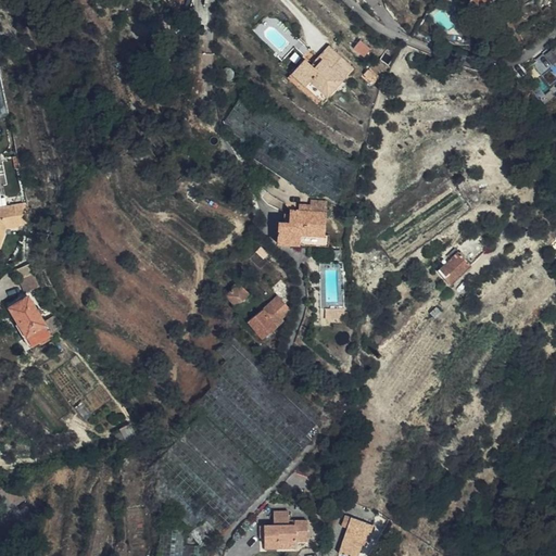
[(488,3),(493,0),(467,0),(474,11),(488,3)]
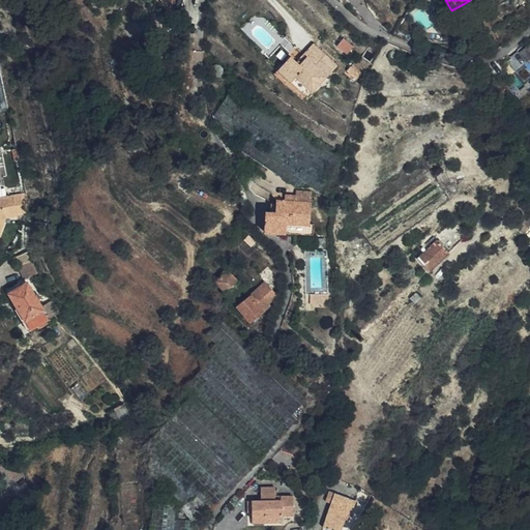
[(479,6),(478,4),(475,0),(470,0),(465,3),(469,9),(470,11),(479,6)]
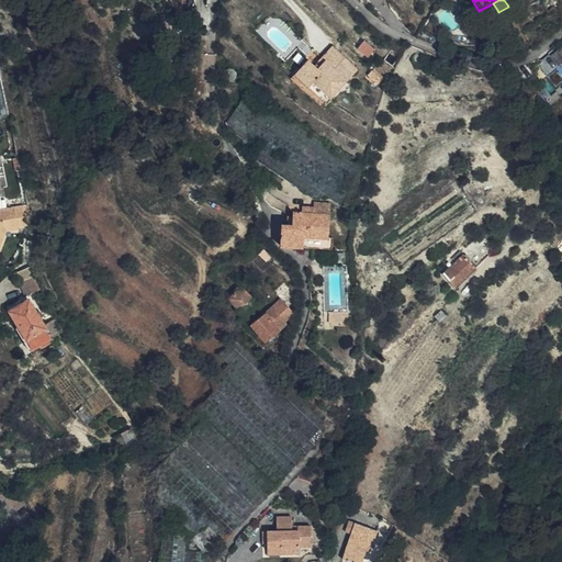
[(422,29),(417,36),(437,44),(440,36),(422,29)]
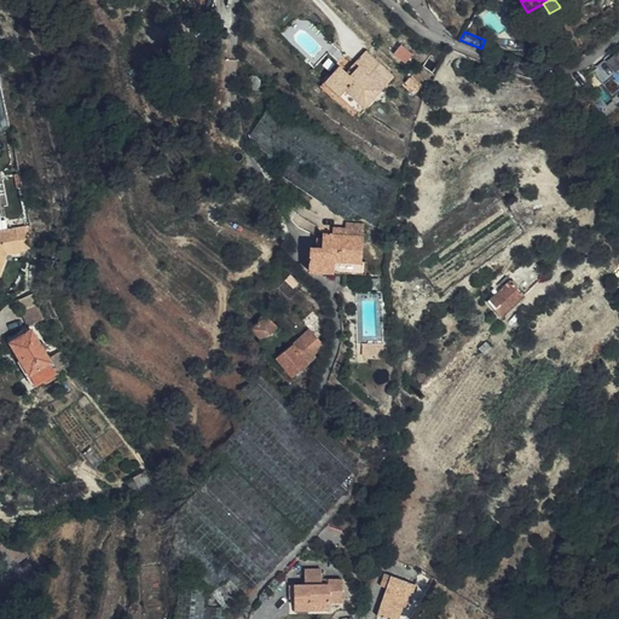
[(525,44),(515,39),(512,45),(521,51),(525,44)]
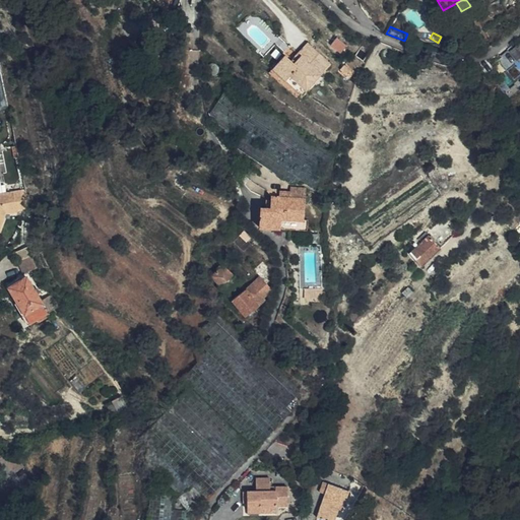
[(349,43),(339,34),(332,42),(342,50),(349,43)]
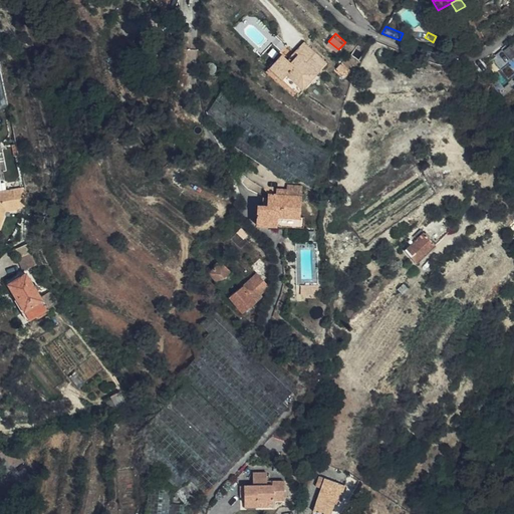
[(296,58),(310,43),(307,40),(293,56),(296,58)]
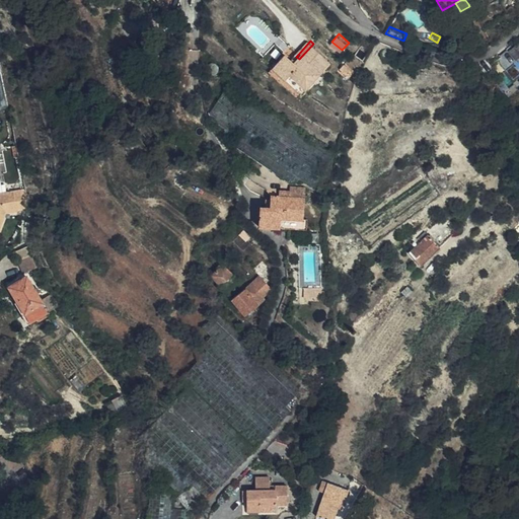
[(518,42),(498,59),(508,71),(514,65),(518,71),(518,42)]
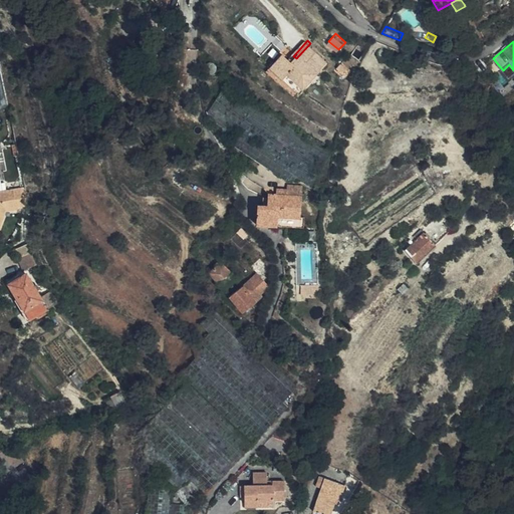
[(289,73),(305,87),(329,61),(310,43),(296,58),(293,56),(290,58),(284,53),(273,64),(272,66),(285,78),(289,73)]
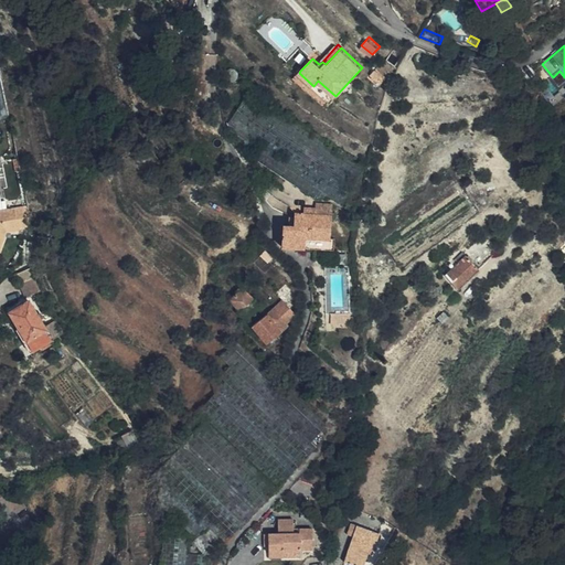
[(316,55),(312,59),(319,64),(322,62),(316,55)]
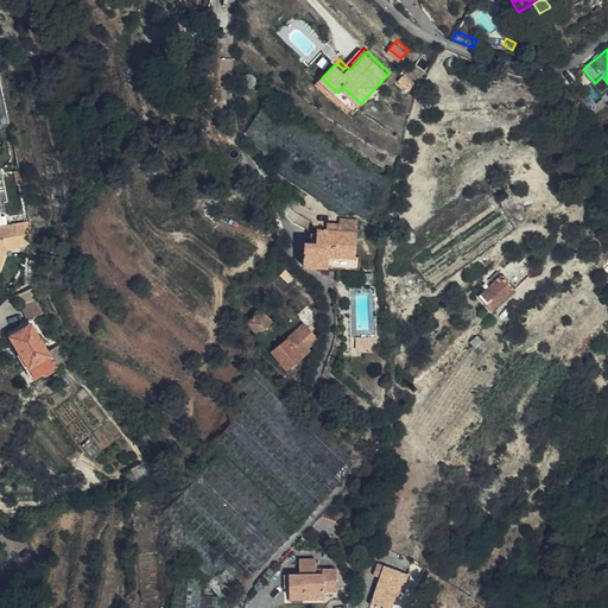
[(43,200),(18,80),(4,81),(0,63),(0,200),(1,208),(43,200)]
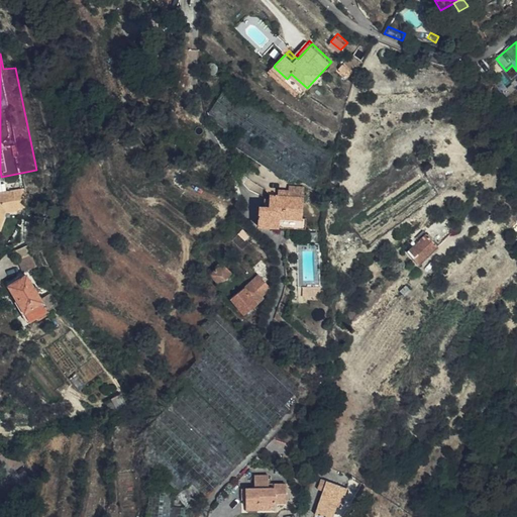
[(356,70),(346,61),(341,67),(350,76),(356,70)]
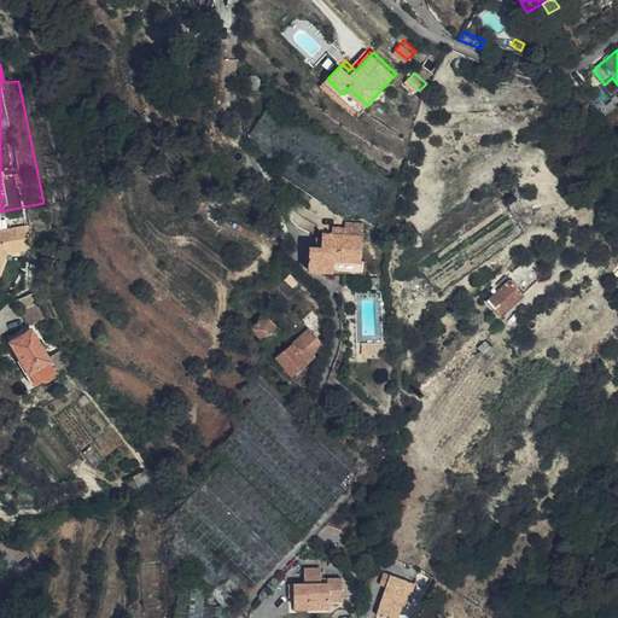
[(361,111),(362,111),(343,94),(327,80),(322,83),(357,116),(361,111)]
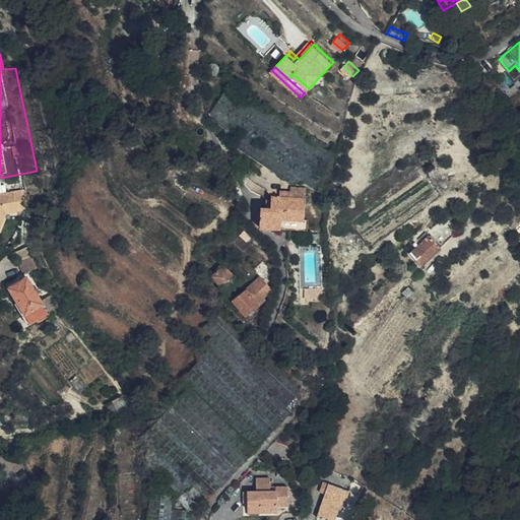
[(305,93),(309,88),(293,74),(288,79),(305,93)]
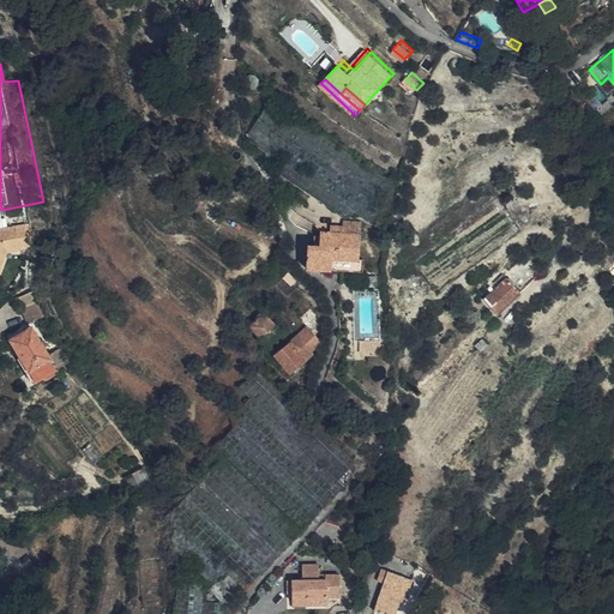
[(0,223),(0,265),(6,248),(19,245),(14,221),(0,223)]
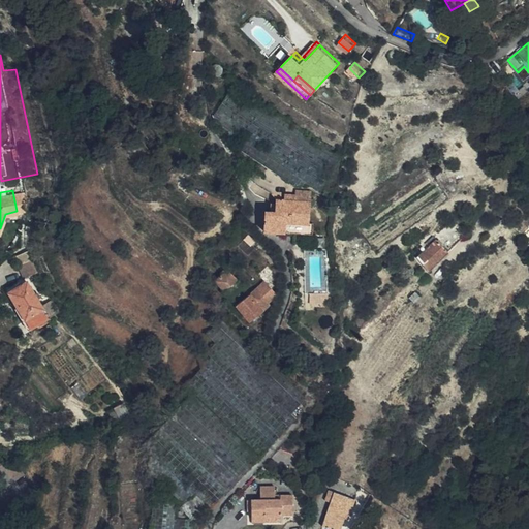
[(309,222),(312,201),(281,197),(281,201),(274,200),(273,209),(268,208),(266,227),(312,235),(314,223),(309,222)]
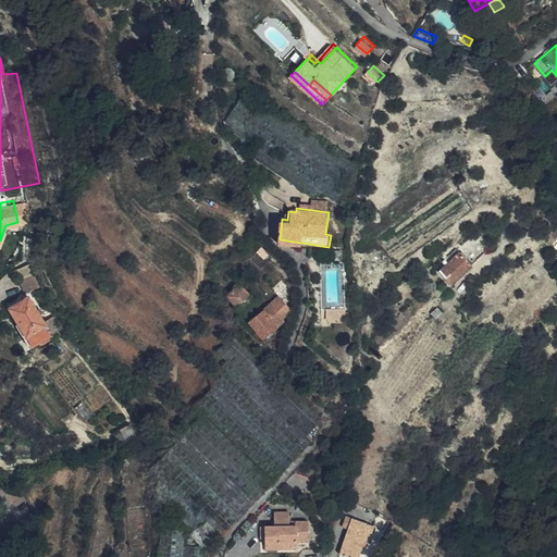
[(517,234),(521,240),(528,235),(523,229),(517,234)]
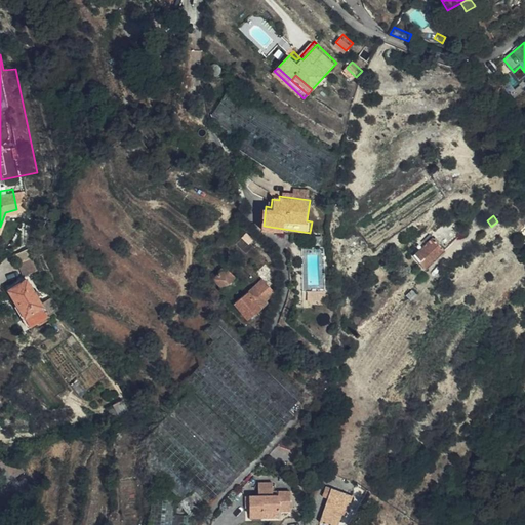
[(426,270),(444,251),(433,239),(425,246),(420,242),(416,245),(419,250),(412,257),(426,270)]
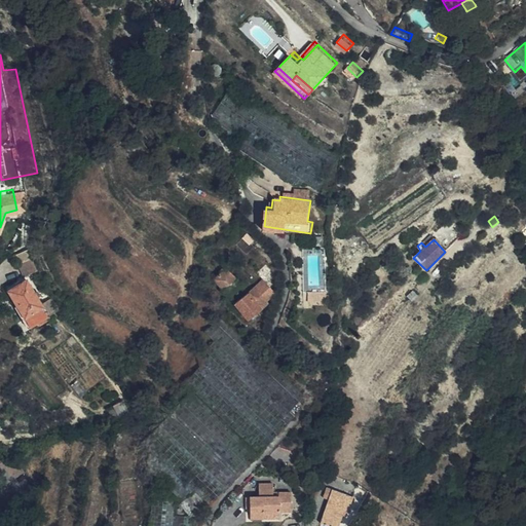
[(29,259),(27,260),(29,266),(32,273),(35,271),(29,259)]
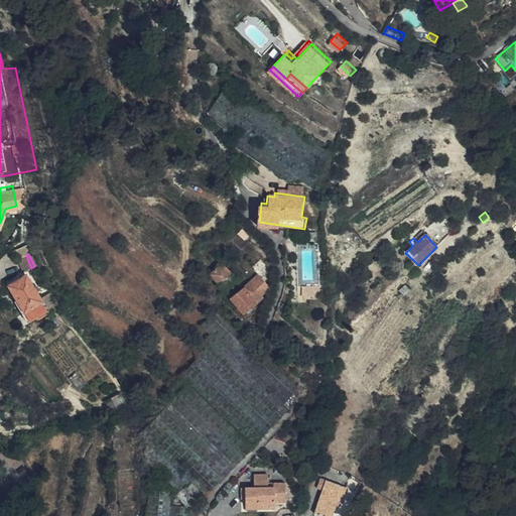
[(28,261),(26,255),(22,257),(18,260),(24,272),(31,268),(28,261)]
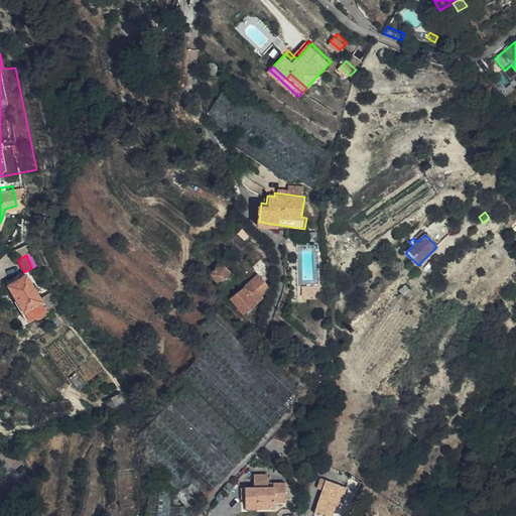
[(211,275),(220,286),(231,275),(219,264),(215,267),(217,269),(211,275)]
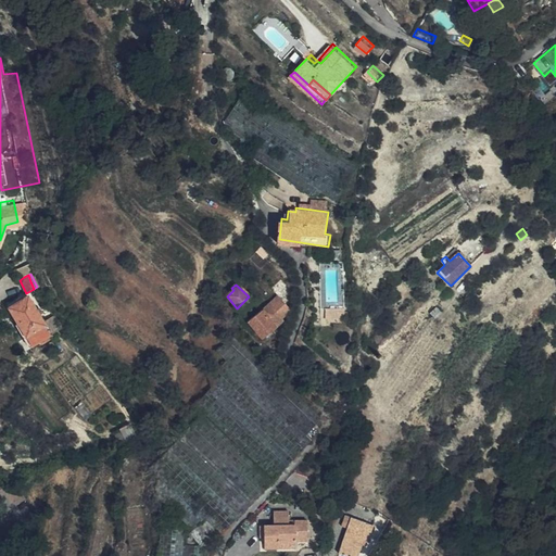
[(43,321),(49,318),(45,311),(39,314),(28,297),(9,308),(33,345),(51,333),(43,321)]
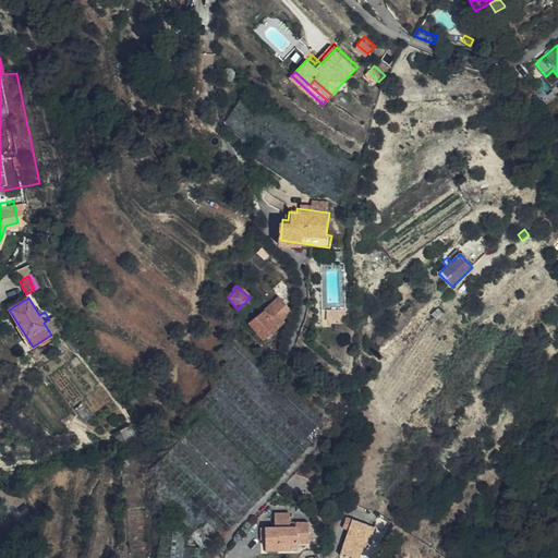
[(238,310),(249,322),(264,310),(250,298),(238,310)]
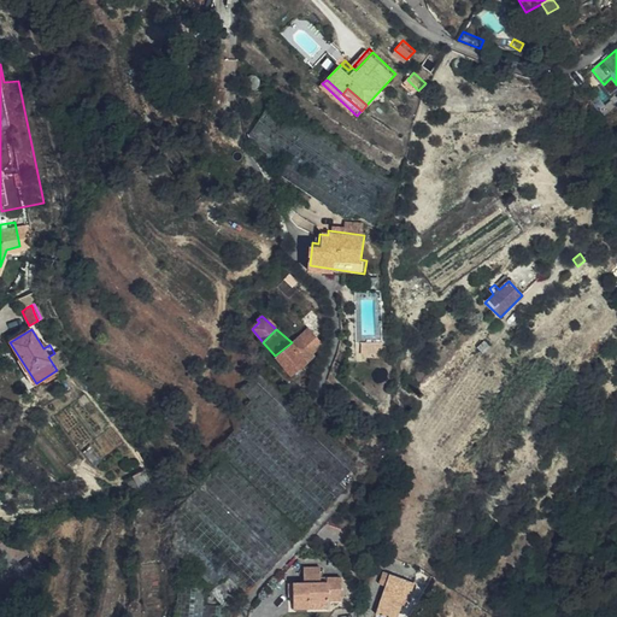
[(292,342),(275,356),(291,374),(315,354),(313,353),(322,345),(307,330),(293,342),(292,342)]
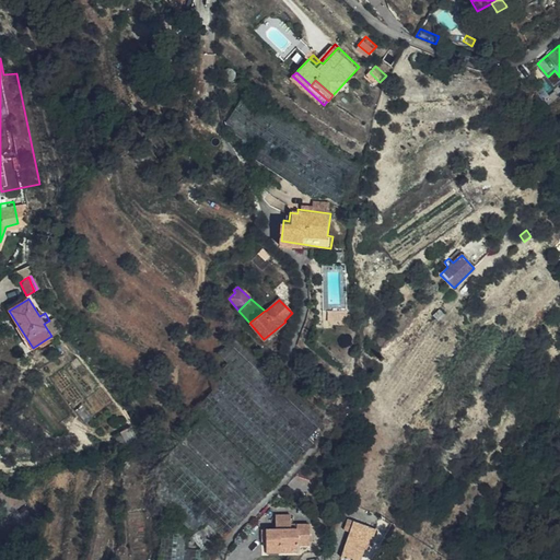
[(179,428),(182,429),(184,430),(189,421),(185,419),(179,428)]
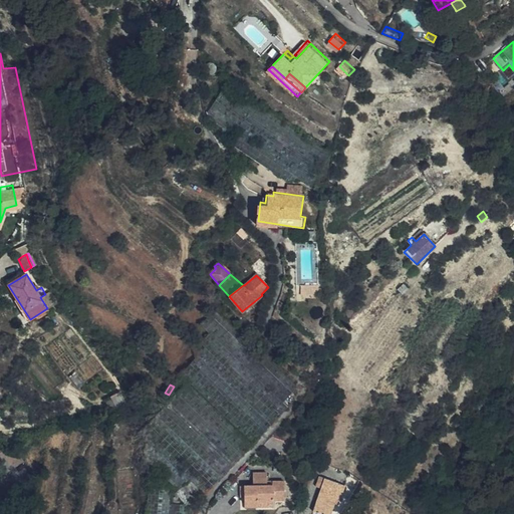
[(253,484),(245,484),(245,494),(244,499),(275,500),(285,501),(286,484),(274,483),(274,487),(267,487),(268,473),(254,472),(253,484)]
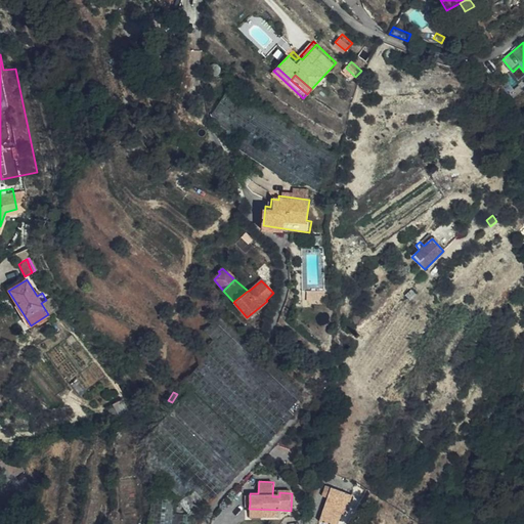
[(323,496),(329,498),(333,488),(328,487),(323,496)]
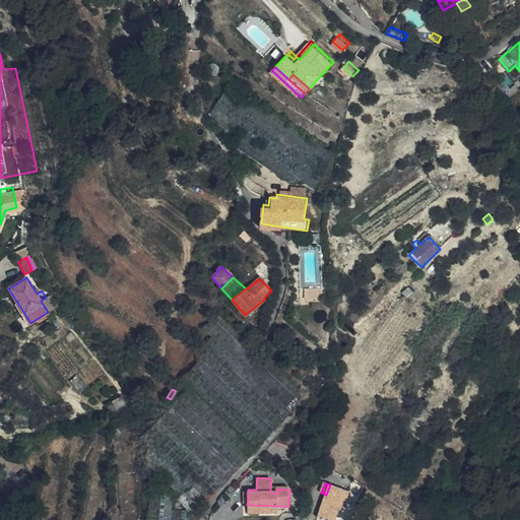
[(326,495),(317,518),(321,519),(335,519),(339,511),(343,513),(350,494),(330,484),(326,495)]
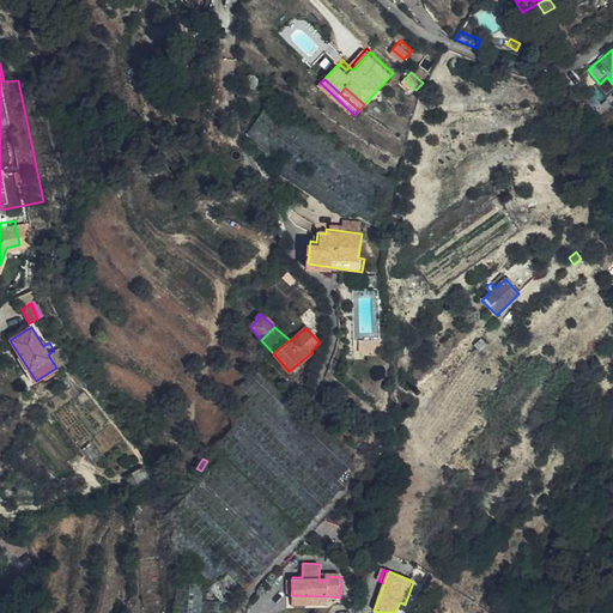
[(418,571),(413,582),(425,587),(430,576),(418,571)]
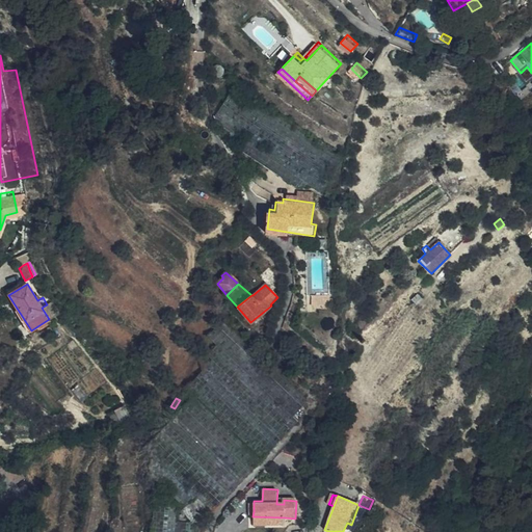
[(284,526),(285,517),(253,516),(253,524),(284,526)]
